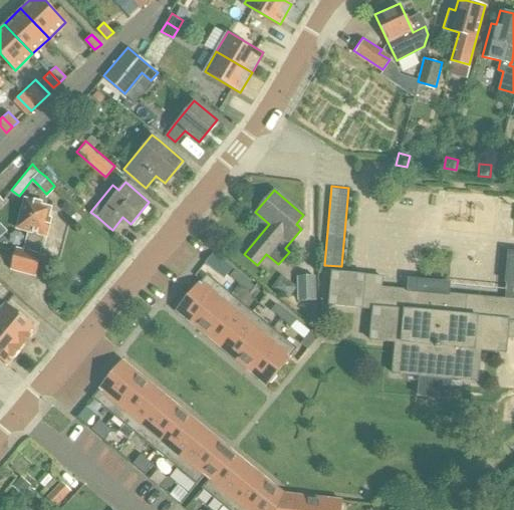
[(34,274),(50,219),(47,218),(50,208),(40,205),(41,203),(24,198),(16,226),(27,230),(22,249),(15,247),(9,267),(34,274)]
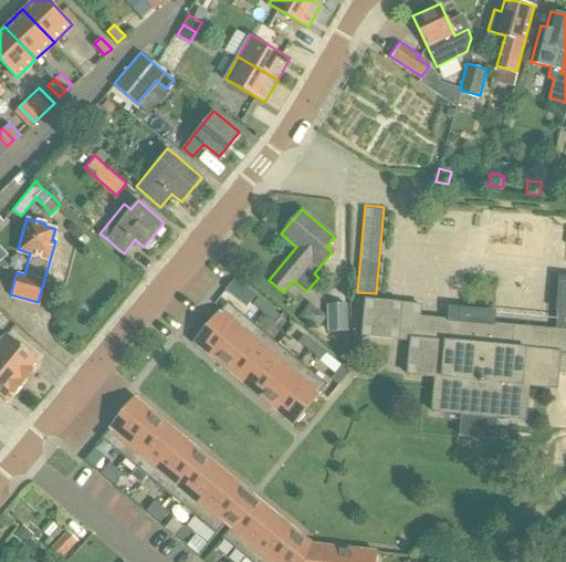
[(83,243),(90,236),(73,220),(69,225),(67,228),(83,243)]
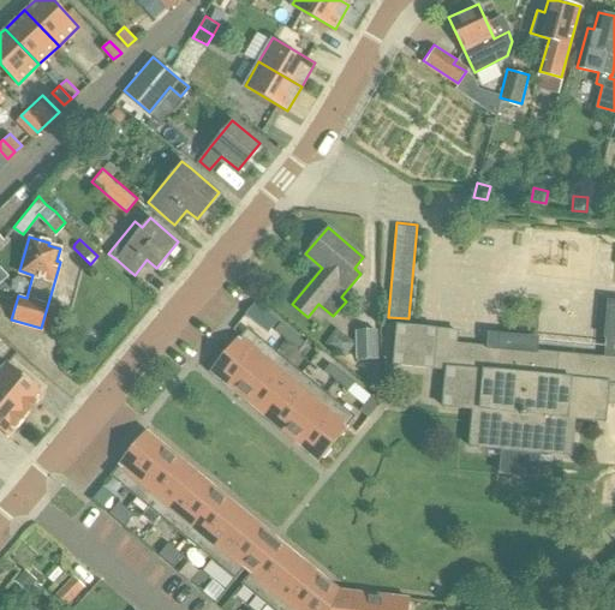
[(614,401),(614,300),(608,299),(602,356),(536,350),(537,336),(500,334),(500,333),(499,333),(497,346),(455,342),(457,329),(396,323),(393,362),(448,366),(445,405),(475,407),(471,444),(503,448),(501,472),(536,474),(538,450),(571,454),(574,417),(607,419),(608,401),(614,401)]
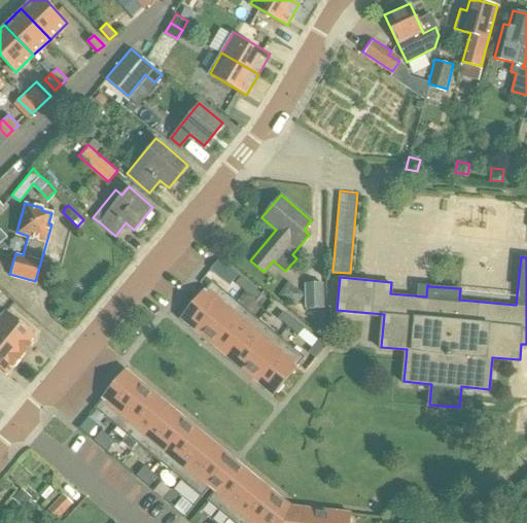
[(241,274),(235,281),(245,289),(251,283),(241,274)]
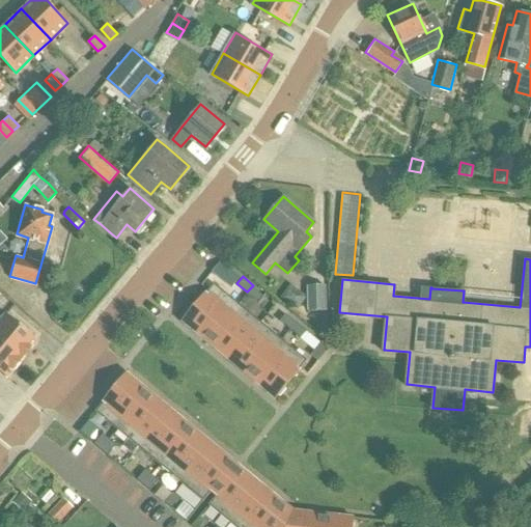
[(207,340),(239,302),(214,281),(185,315),(199,327),(196,331),(207,340)]
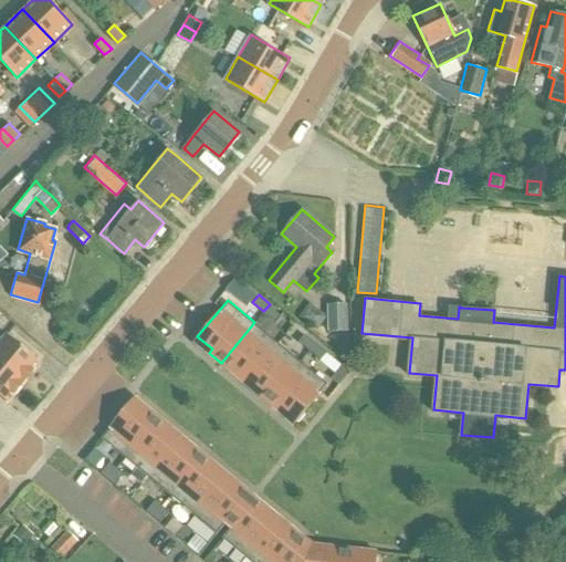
[(317,328),(327,313),(308,300),(299,314),(317,328)]
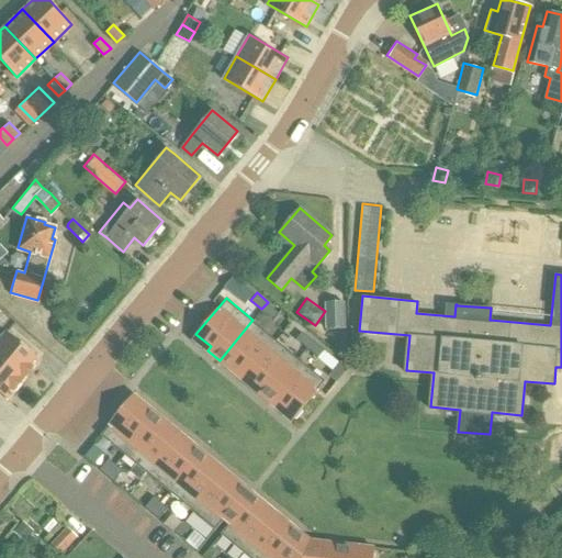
[(325,327),(346,327),(345,299),(325,299),(325,311),(325,327)]
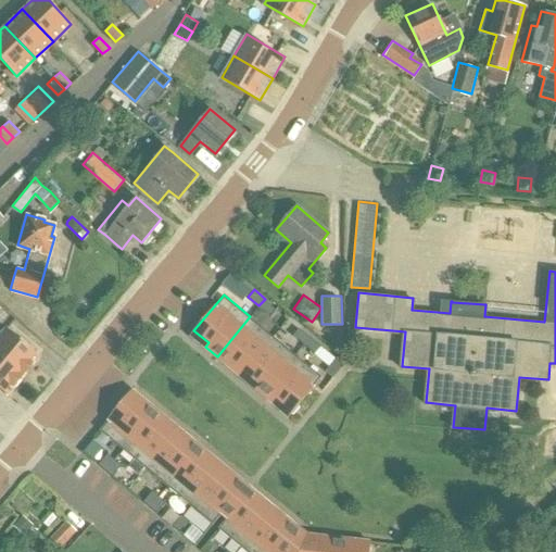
[(265,299),(258,305),(269,315),(276,308),(265,299)]
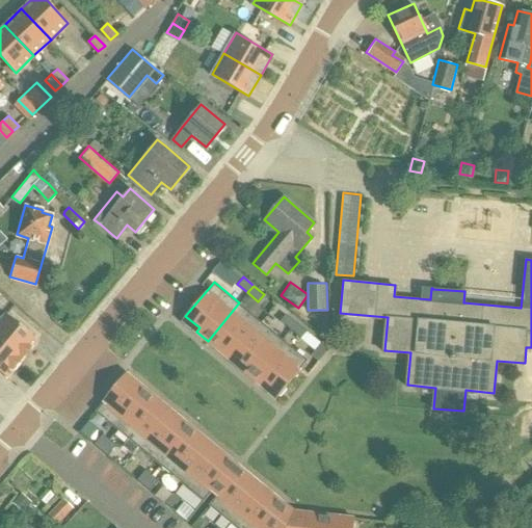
[(232,354),(261,320),(239,302),(208,341),(218,350),(221,346),(232,354)]
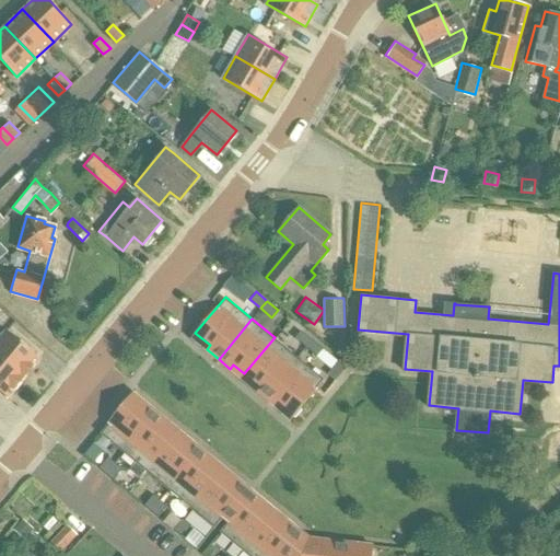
[(38,356),(6,328),(0,336),(0,357),(24,378),(35,365),(32,362),(38,356)]
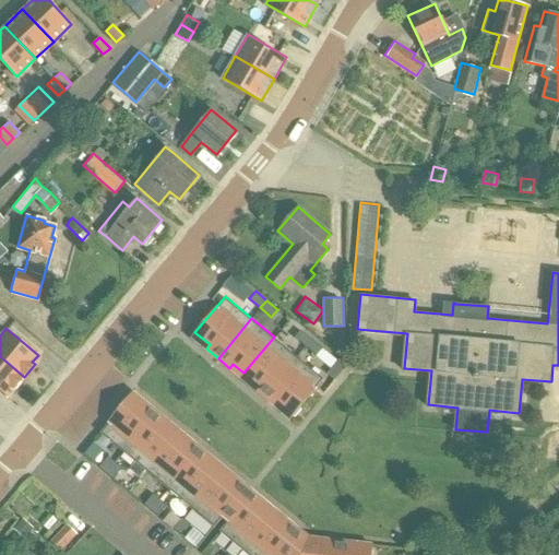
[(300,329),(295,335),(306,344),(311,338),(300,329)]
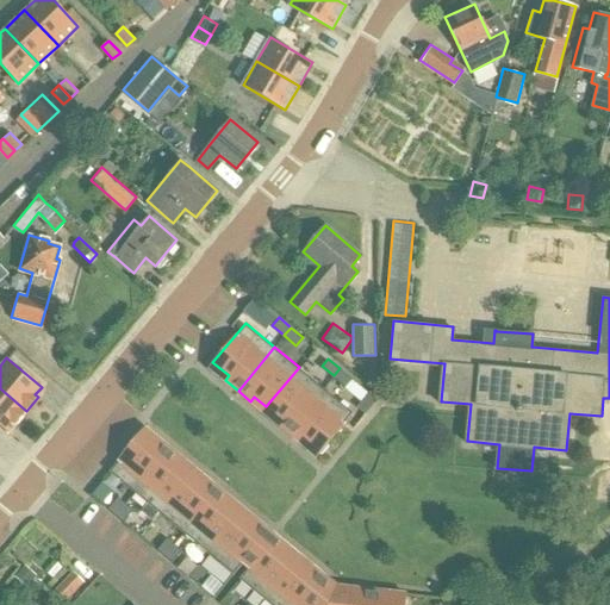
[(287,431),(323,387),(299,367),(266,406),(278,416),(274,420),(287,431)]
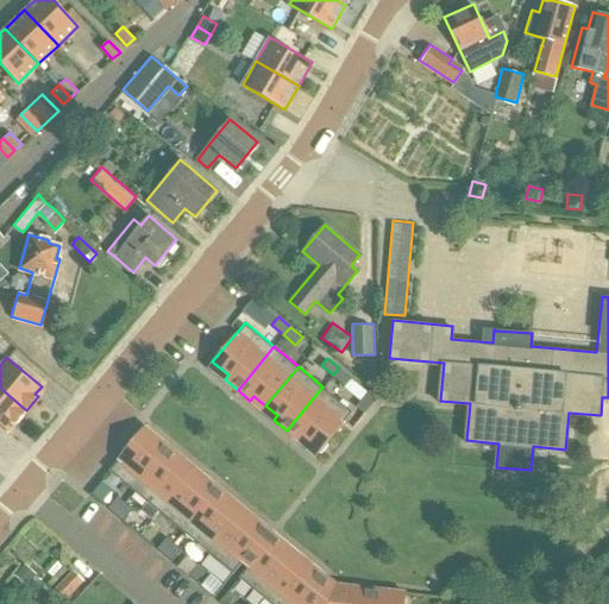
[(339,367),(333,375),(345,385),(351,378),(339,367)]
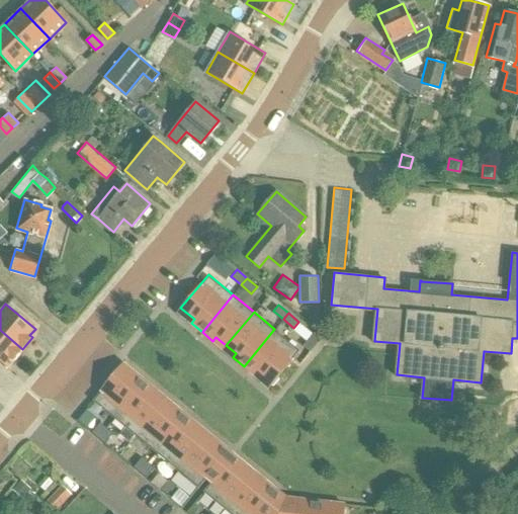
[(271,382),(299,349),(274,329),(244,366),(255,375),(258,371),(271,382)]
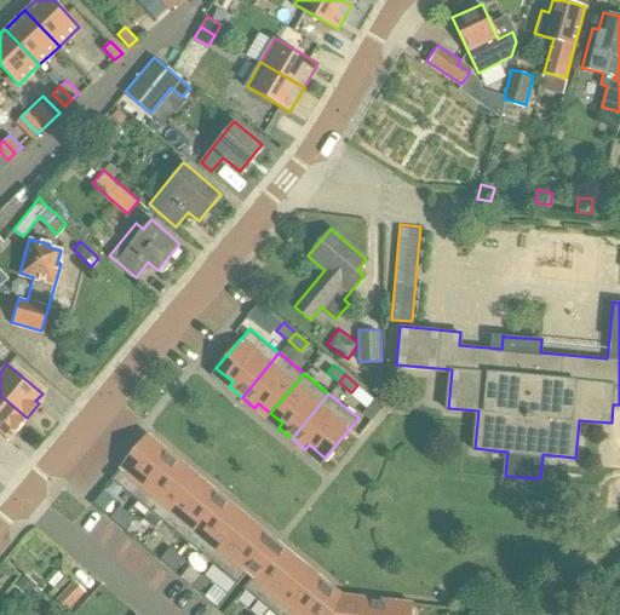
[(27,418),(0,395),(0,431),(6,437),(12,429),(16,431),(27,418)]
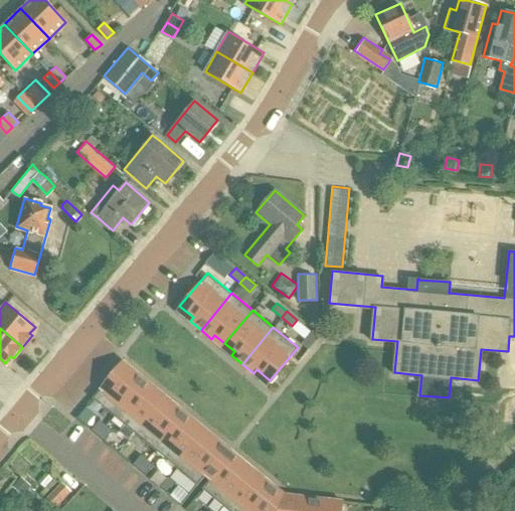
[(131,372),(120,363),(93,396),(114,414),(144,377),(134,368),(131,372)]
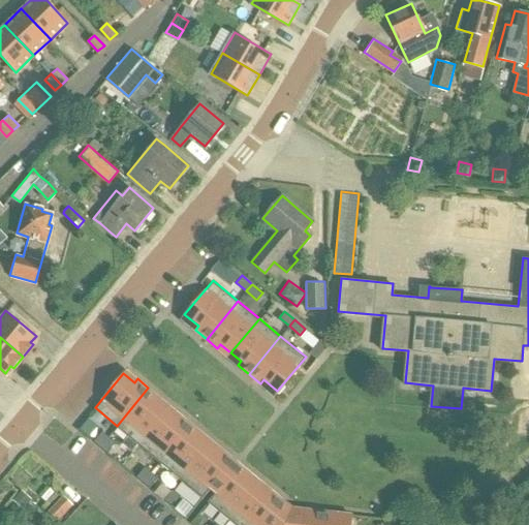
[(156,401),(159,397),(148,388),(117,426),(137,443),(166,408),(156,401)]
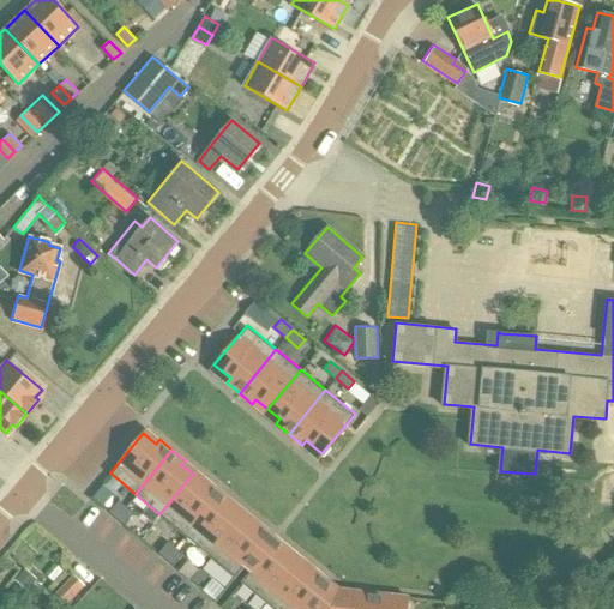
[(209,480),(205,484),(193,474),(160,514),(185,535),(222,490),(209,480)]
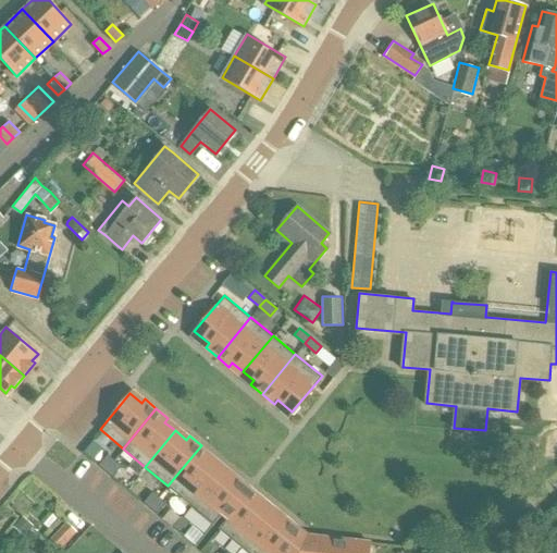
[(209,458),(212,455),(201,445),(168,486),(190,504),(220,467),(209,458)]
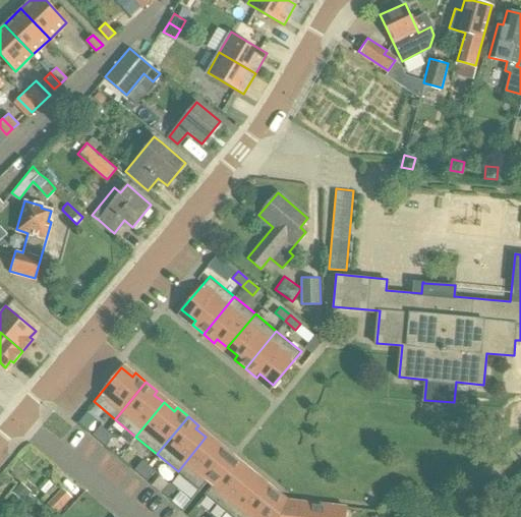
[(101,423),(92,434),(99,439),(107,428),(101,423)]
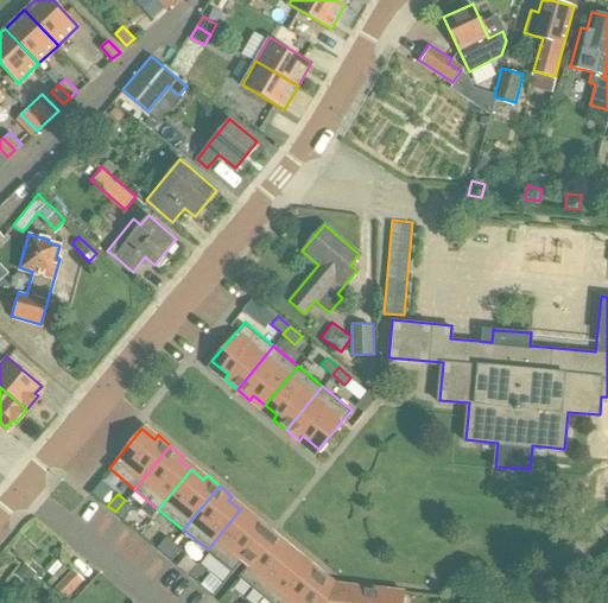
[(125,500),(115,512),(122,519),(133,506),(125,500)]
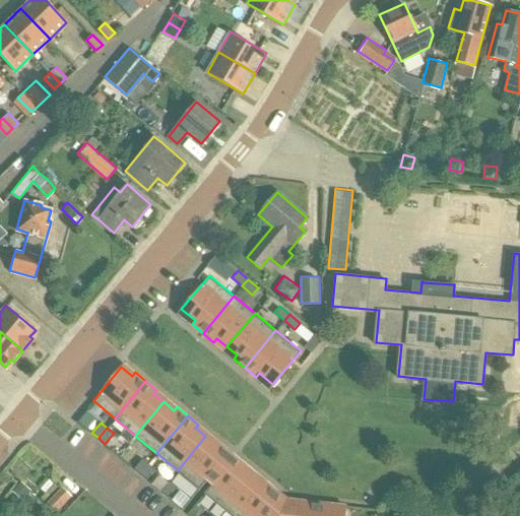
[(218,441),(215,445),(205,436),(178,470),(199,488),(230,450),(218,441)]
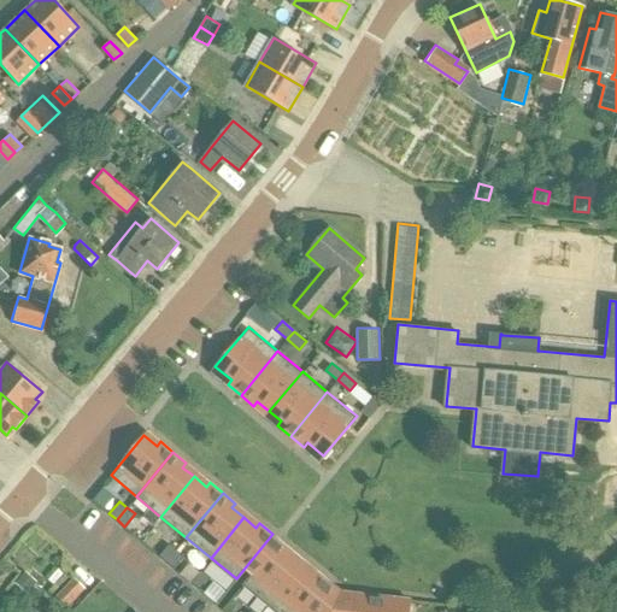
[(289,555),(293,551),(278,539),(242,583),(268,605),(300,564),(289,555)]
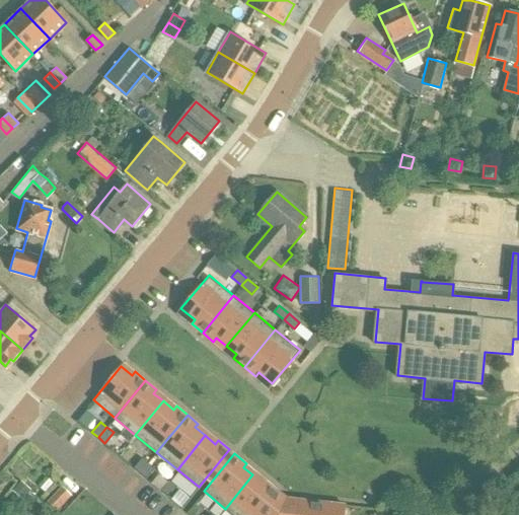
[(142,456),(134,466),(140,471),(148,461),(142,456)]
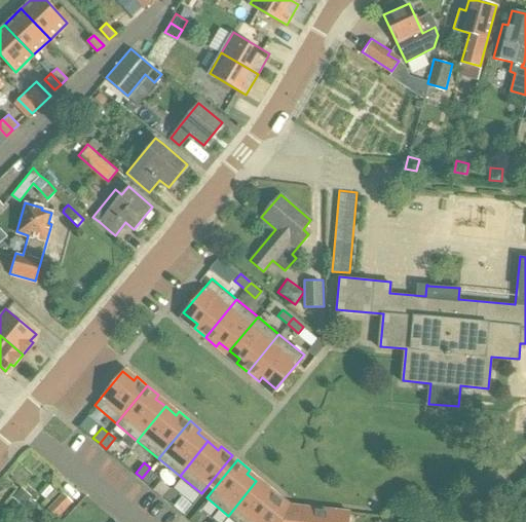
[(150,468),(142,478),(148,484),(157,474),(150,468)]
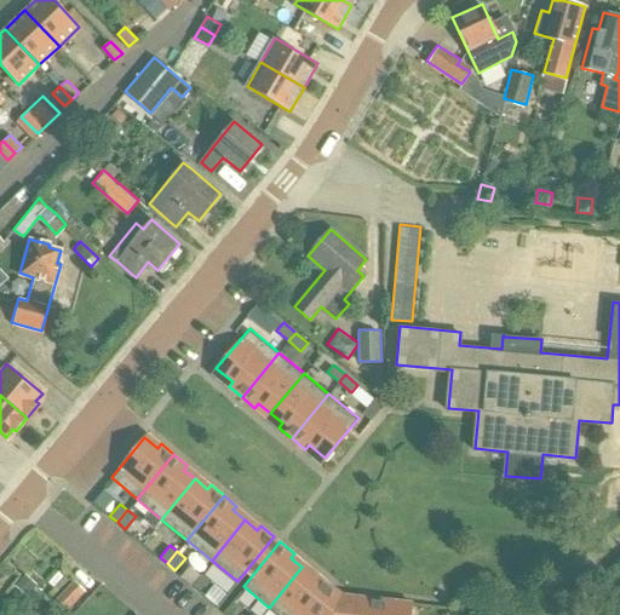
[(302,567),(269,608),(277,614),(303,614),(329,582),(317,573),(314,578),(302,567)]
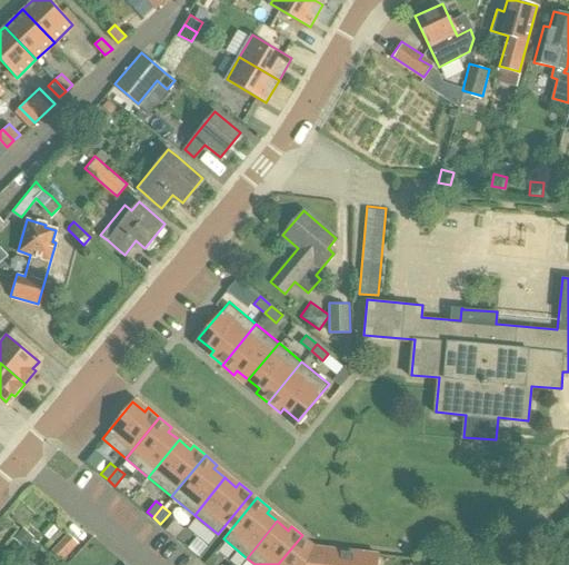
[(186,525),(177,536),(183,543),(192,532),(186,525)]
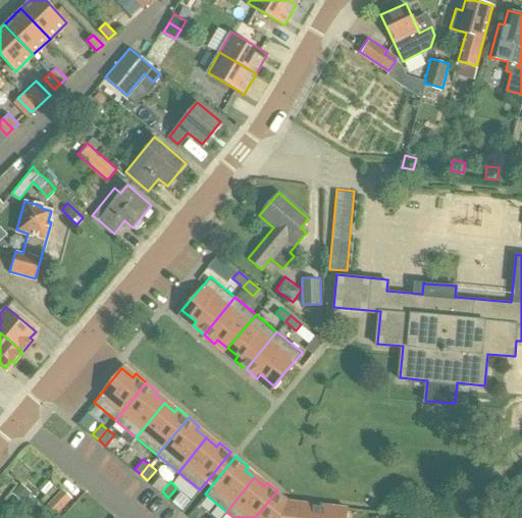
[(55,514),(72,496),(62,487),(45,505),(55,514)]
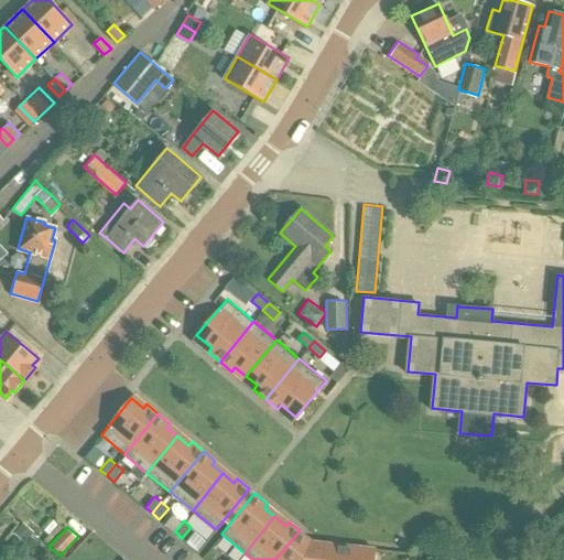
[(300,530),(275,559),(313,559),(315,546),(306,546),(311,540),(300,530)]
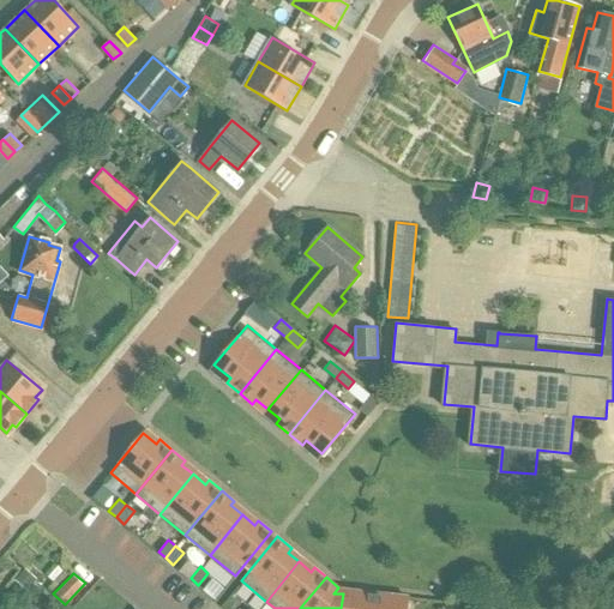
[(343,594),(341,608),(373,608),(375,592),(359,590),(357,596),(343,594)]
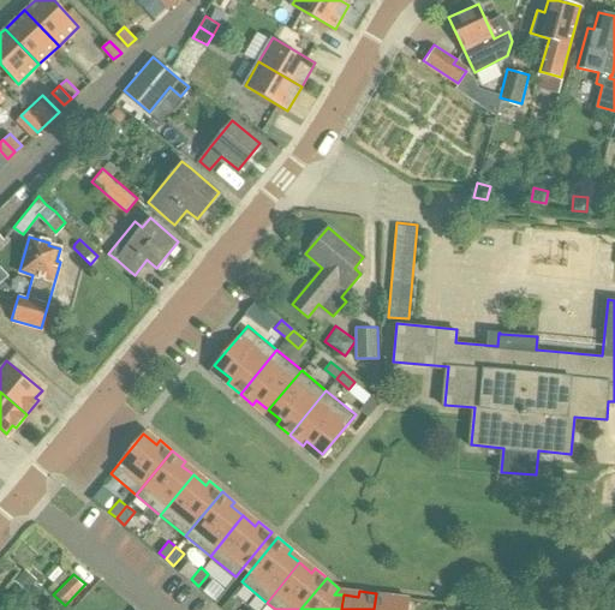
[(376,593),(374,609),(406,609),(408,597),(406,597),(406,602),(392,600),(393,594),(376,593)]
